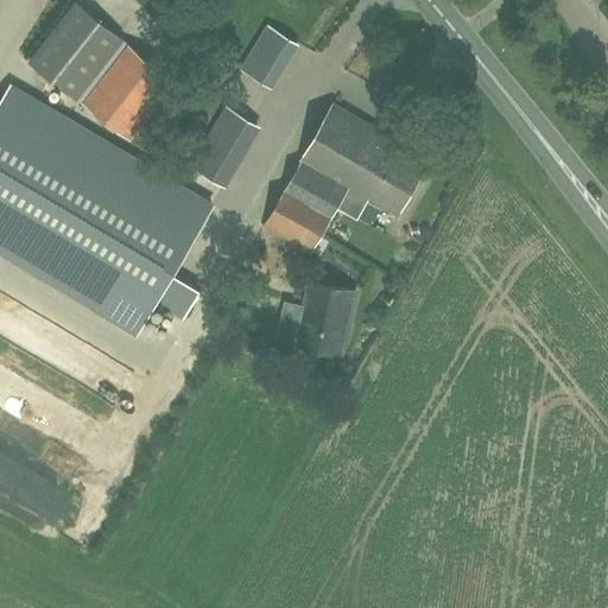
[(77,4),(31,62),(76,97),(122,40),(77,4)]
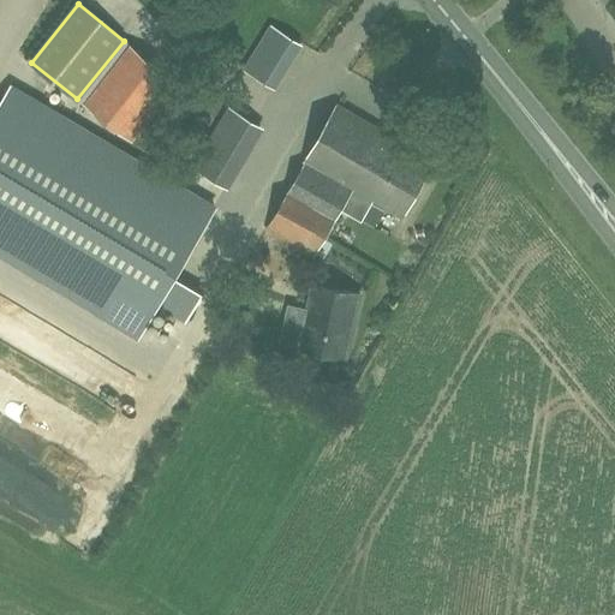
[(302,43),(273,27),(245,70),(274,88),(302,43)]
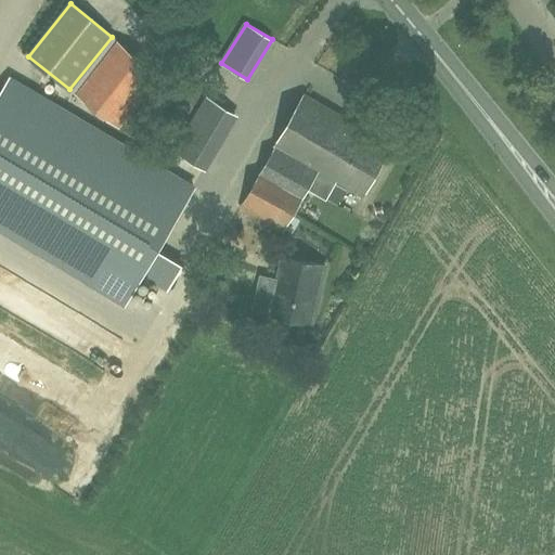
[(160,76),(118,42),(77,94),(118,129),(160,76)]
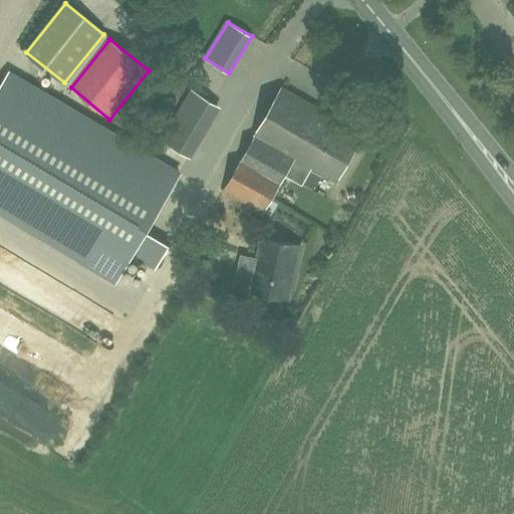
[(133,253),(157,267),(169,246),(145,232),(180,173),(10,73),(0,89),(0,212),(115,281),(133,253)]
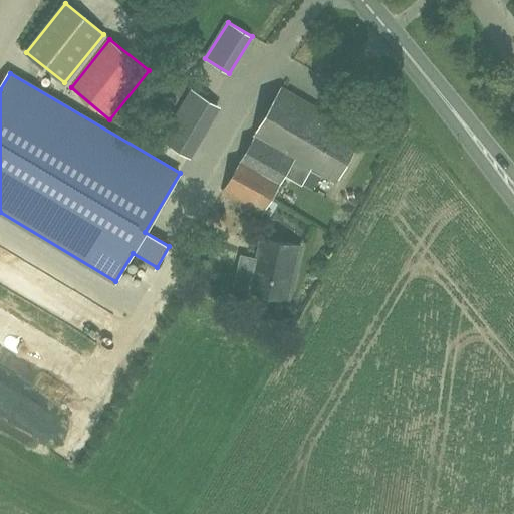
[(336,182),(362,134),(282,88),(223,192),(263,215),(295,158),(336,182)]
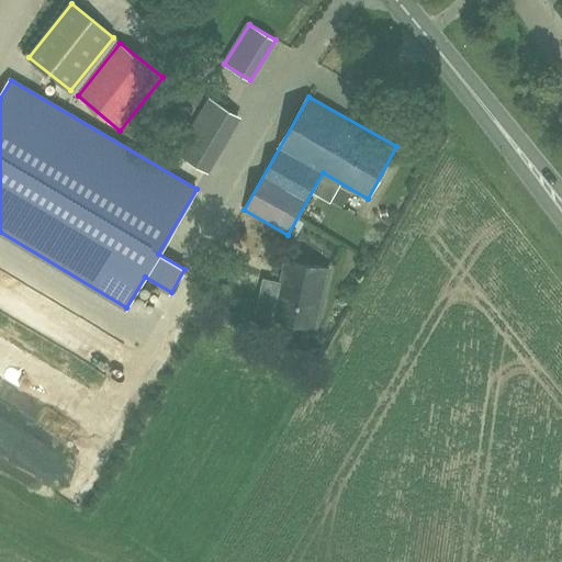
[(175,154),(201,170),(211,154),(184,138),(175,154)]
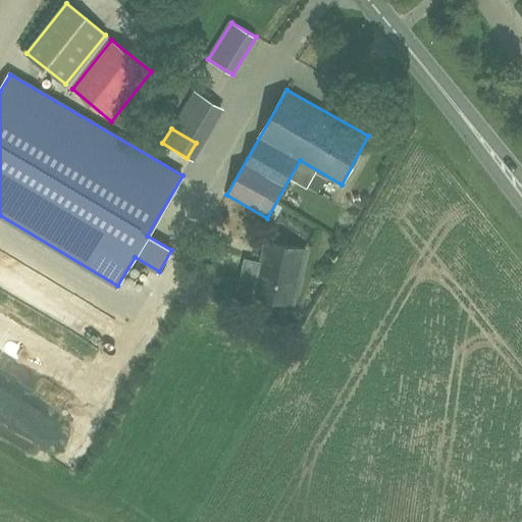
[(294,304),(306,250),(267,242),(255,296),(294,304)]
